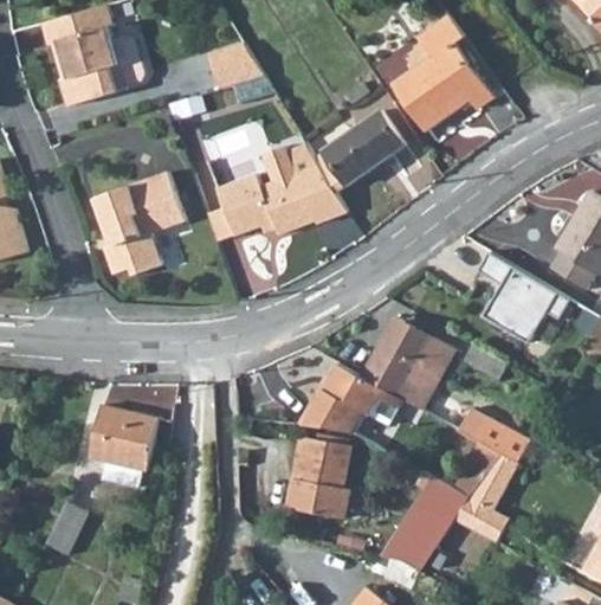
[(600,0),(567,0),(570,2),(573,0),(575,0),(596,23),(594,25),(600,32),(600,0)]
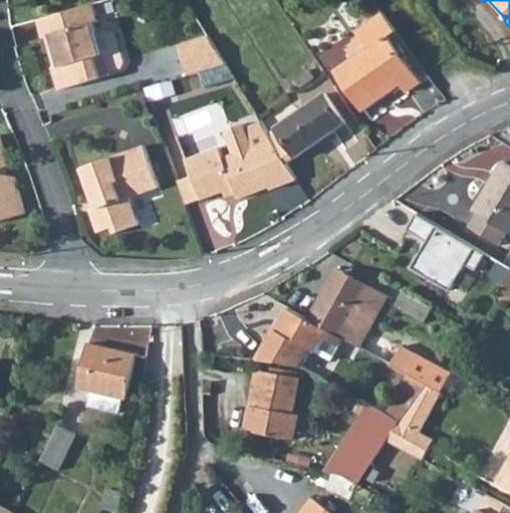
[(87,2),(34,18),(39,37),(46,36),(55,64),(48,66),(54,89),(105,74),(104,70),(117,66),(121,62),(112,30),(106,28),(92,32),(90,24),(93,23),(87,2)]
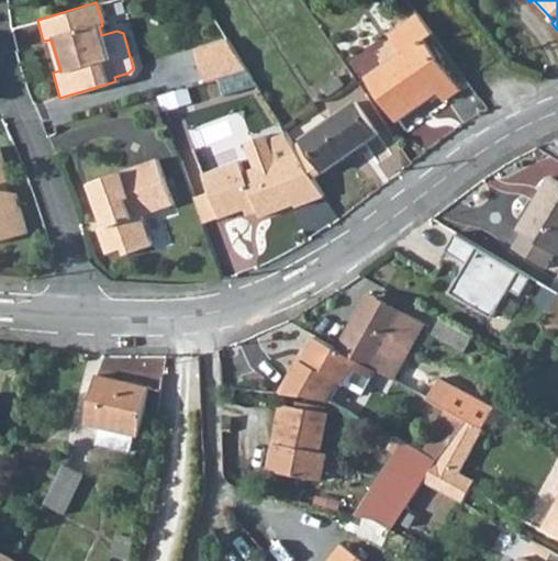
[(415,17),(406,23),(417,40),(416,41),(428,34),(415,17)]
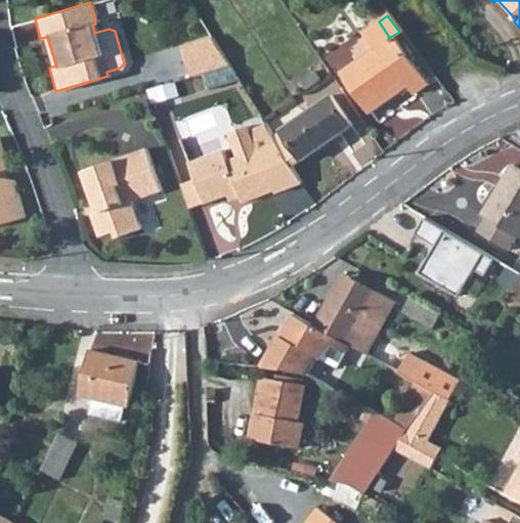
[(379,22),(360,34),(372,51),(374,49),(375,43),(385,35),(388,38),(389,37),(379,22)]
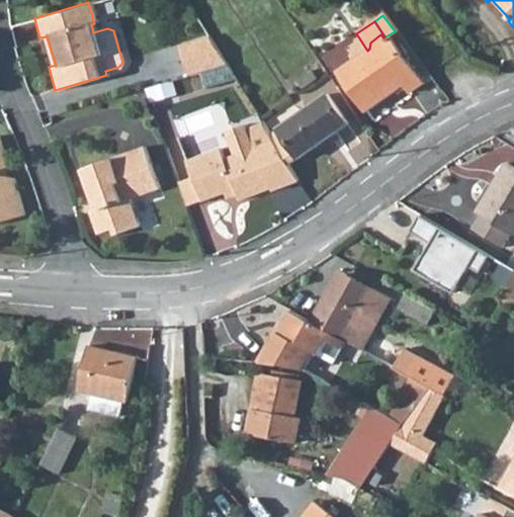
[(420,85),(383,37),(380,34),(370,42),(369,49),(367,51),(336,73),(362,112),(402,85),(408,93),(420,85)]
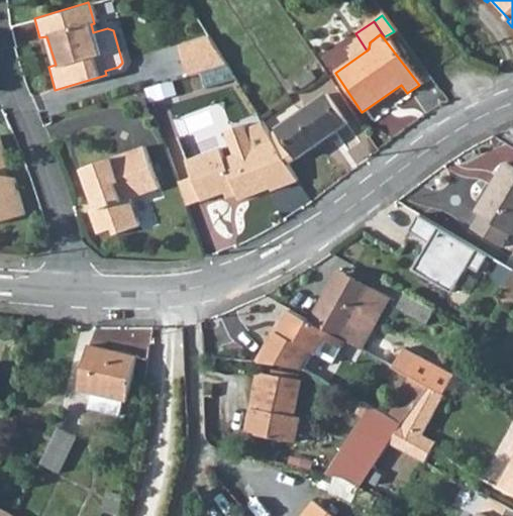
[(184,75),(223,64),(206,35),(176,44),(184,75)]
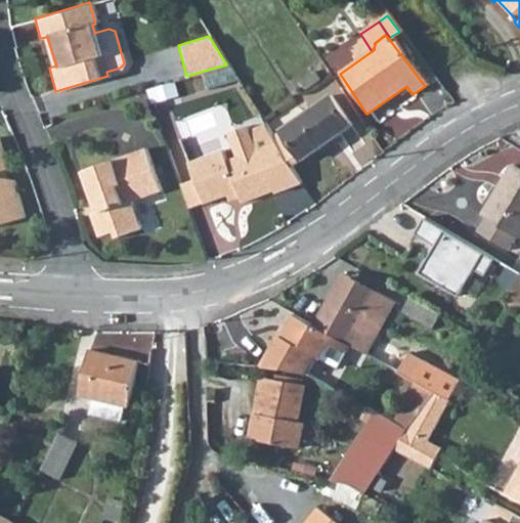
[(344,41),(326,56),(338,71),(355,55),(344,41)]
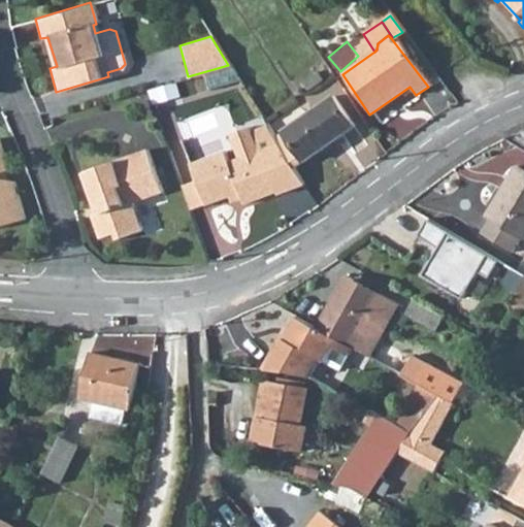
[(301,80),(308,92),(321,84),(313,73),(301,80)]
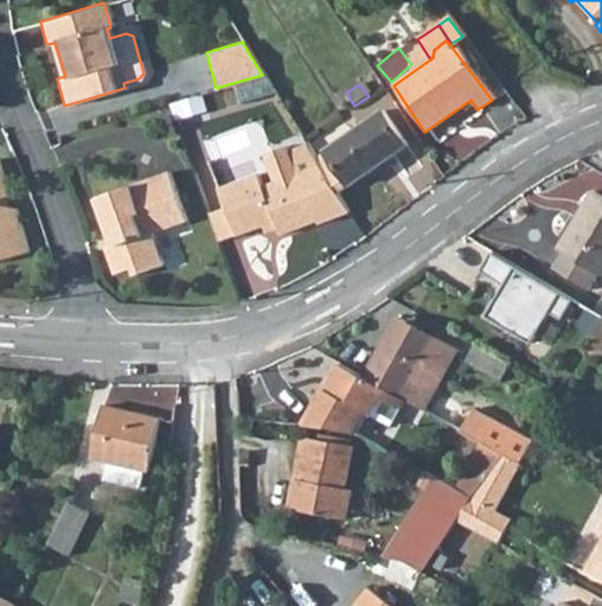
[(383,112),(313,158),(318,165),(335,195),(405,147),(383,112)]
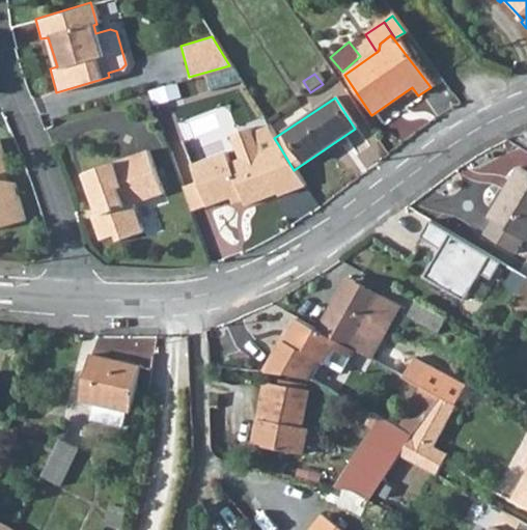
[(294,170),(278,144),(258,150),(251,127),(231,133),(239,157),(229,160),(225,147),(187,160),(193,176),(202,202),(227,195),(238,191),(240,199),(242,203),(276,193),(277,196),(305,188),(294,170)]
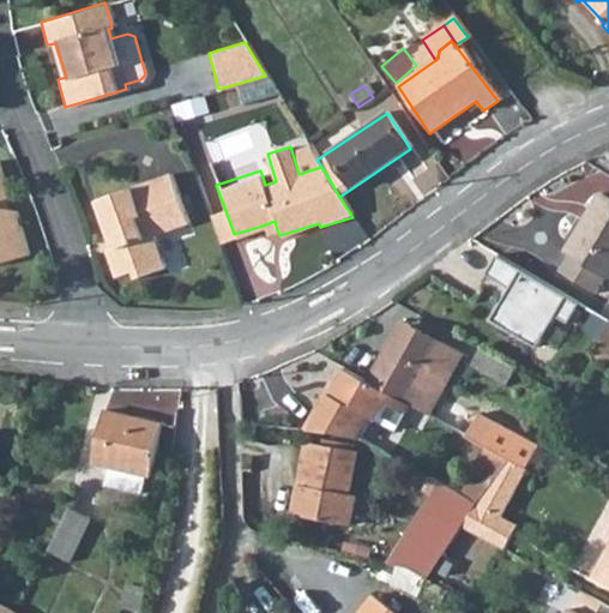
[(151,230),(184,218),(167,170),(91,198),(107,245),(103,246),(112,274),(131,266),(134,277),(164,265),(151,230)]
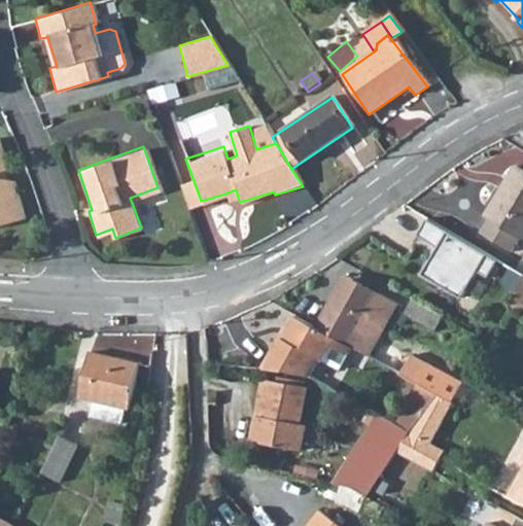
[(0,225),(22,218),(7,177),(4,179),(4,177),(0,178),(0,170),(3,169),(0,159),(0,225)]
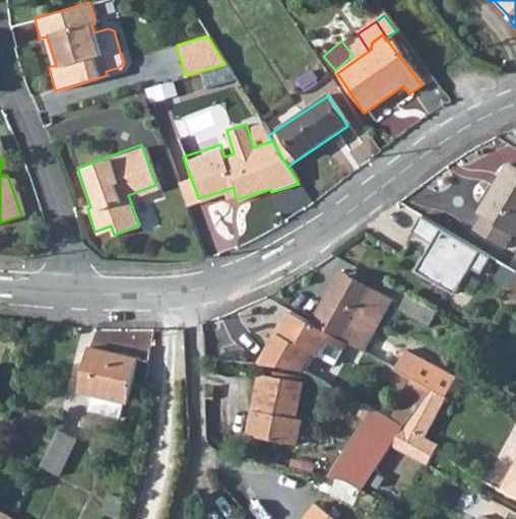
[(515,169),(508,165),(476,214),(478,215),(470,230),(502,249),(511,234),(513,236),(515,232),(515,169)]
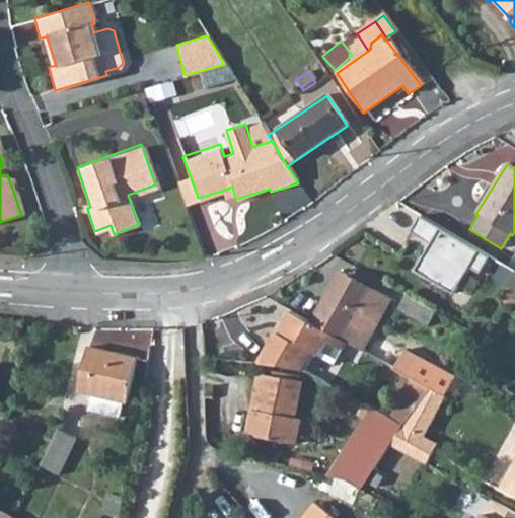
[(174,177),(184,203),(198,198),(189,172),(174,177)]
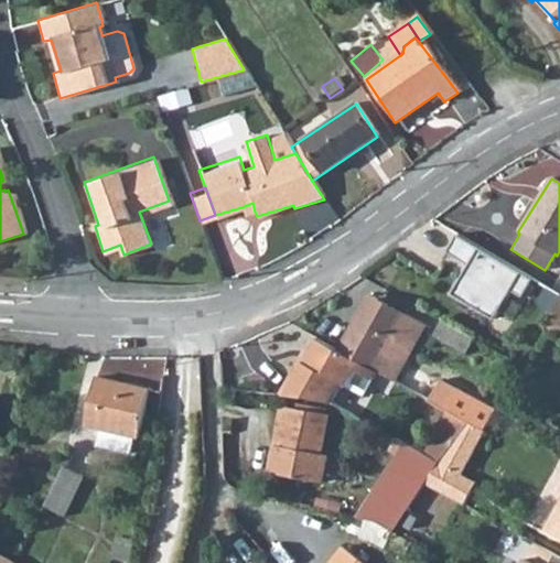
[(252,203),(241,207),(245,215),(255,212),(252,203)]
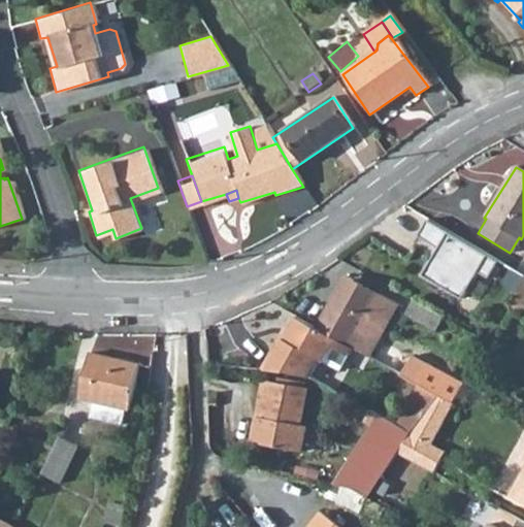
[(490,280),(498,263),(428,222),(419,237),(439,250),(423,276),(463,300),(479,273),(490,280)]
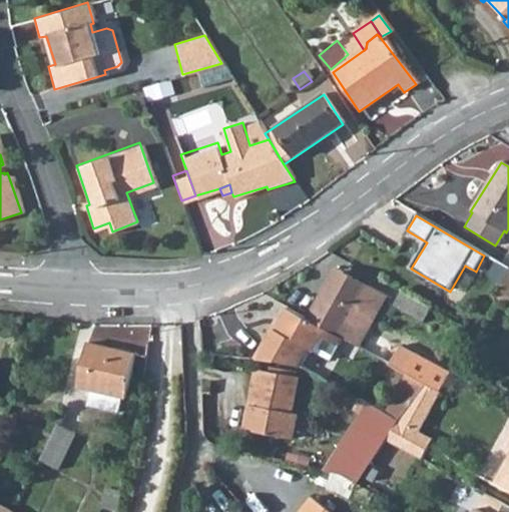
[(383,297),(334,269),(306,318),(307,319),(326,329),(338,336),(355,346),(376,309),(383,297)]
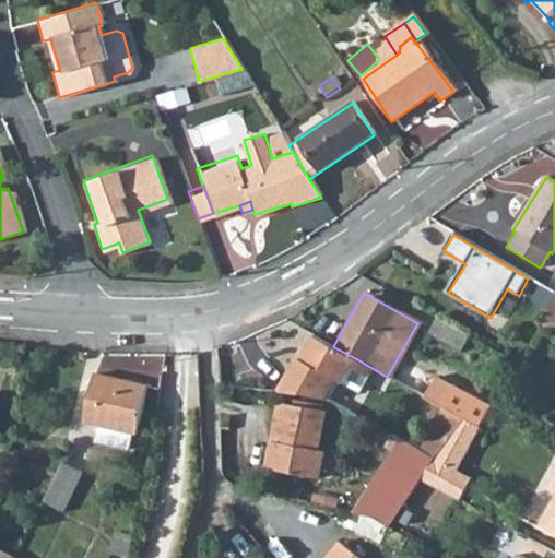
[(554,296),(540,322),(553,330),(554,327),(554,296)]
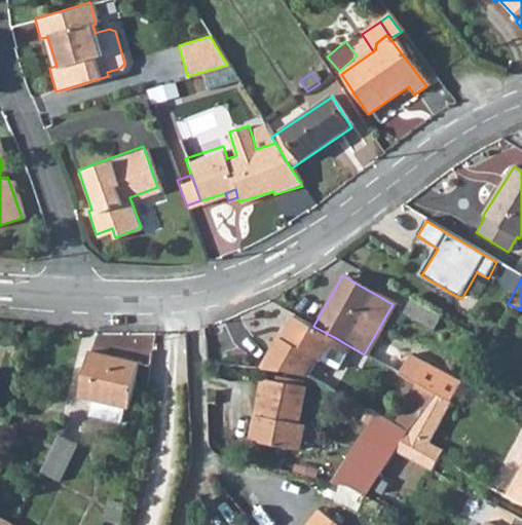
[(432,329),(440,315),(411,299),(404,312),(432,329)]
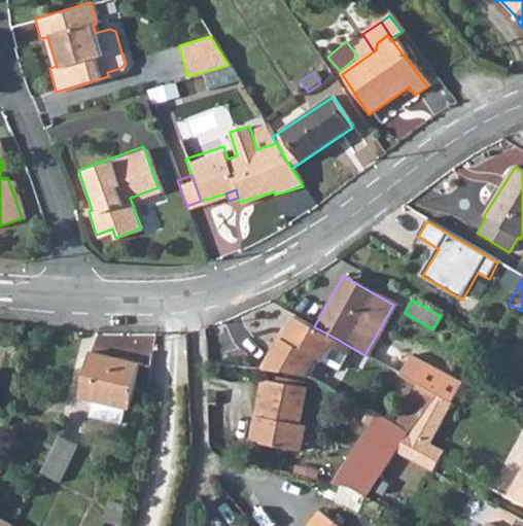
[(256,370),(309,377),(319,358),(335,366),(347,345),(335,338),(314,326),(291,315),(278,339),(275,338),(256,370)]
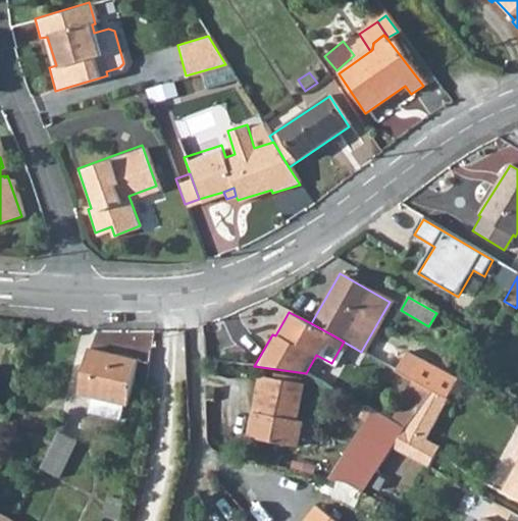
[(125,406),(137,362),(88,350),(76,395),(91,398),(88,413),(118,419),(121,405),(125,406)]
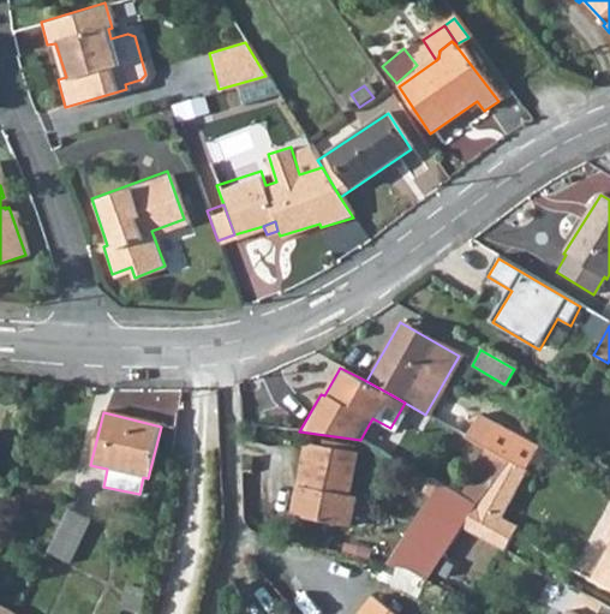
[(525,470),(538,447),(479,413),(466,437),(508,460),(525,470)]
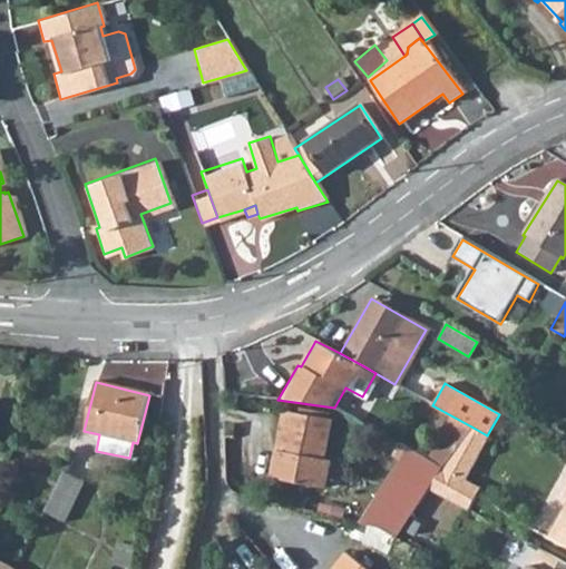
[(331,461),(322,459),(331,422),(280,411),(265,477),(324,489),(331,461)]
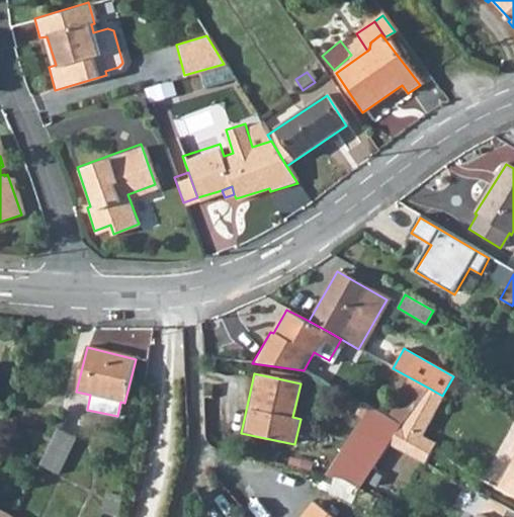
[(418,406),(433,414),(444,397),(442,396),(428,388),(418,406)]
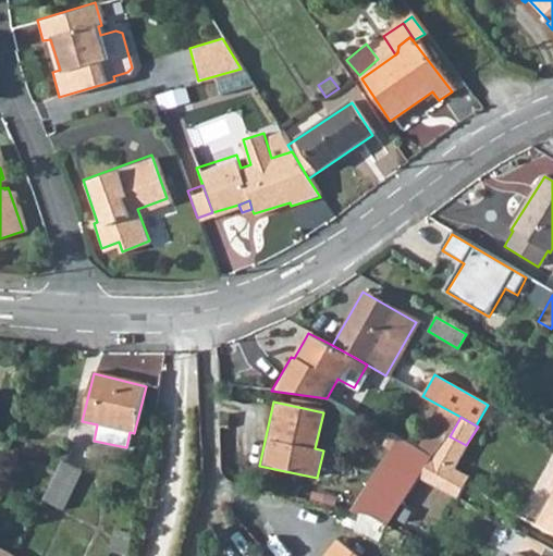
[(417,448),(431,456),(435,459),(450,436),(439,429),(432,439),(426,434),(417,448)]
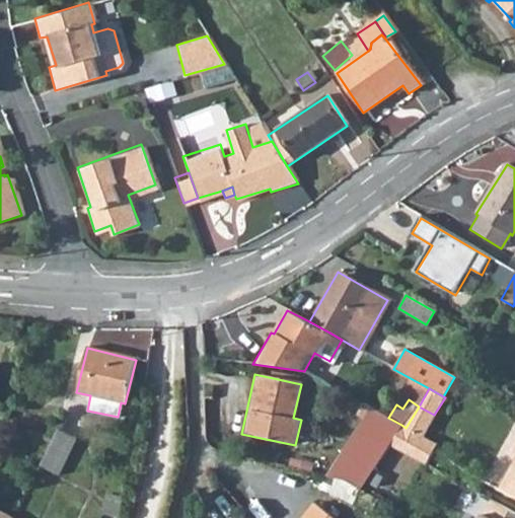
[(434,415),(419,407),(406,428),(401,425),(387,447),(424,467),(436,446),(421,437),(434,415)]
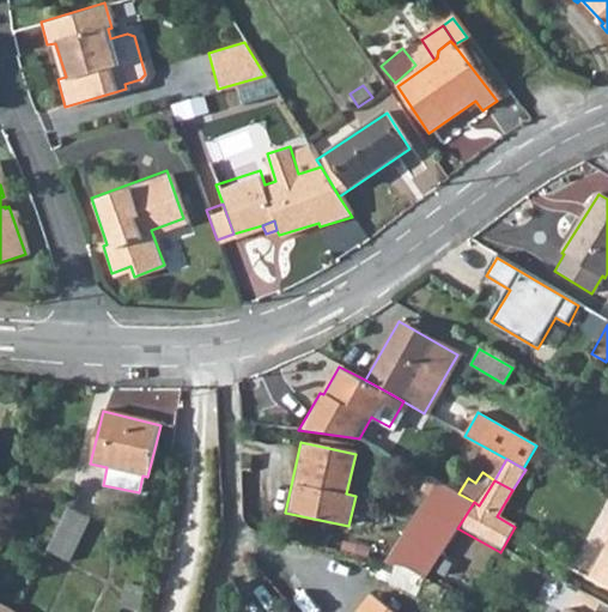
[(435,482),(382,563),(426,576),(457,528),(474,502),(458,494),(435,482)]
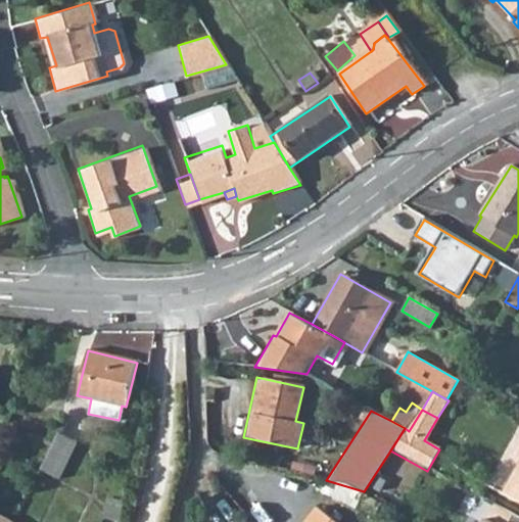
[(39,471),(57,479),(75,444),(56,435),(53,443),(39,471)]
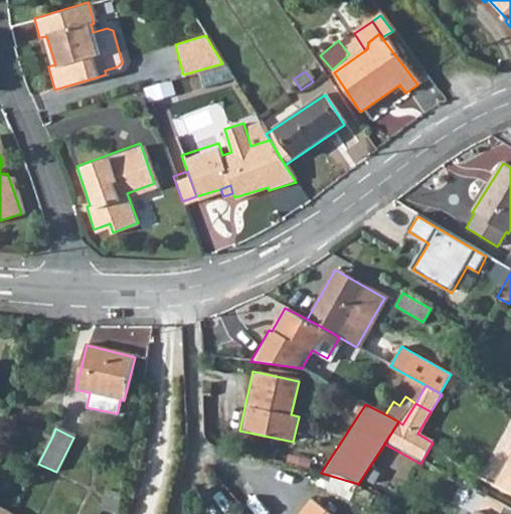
[(510,445),(508,451),(510,452),(510,455),(493,485),(510,495),(510,445)]
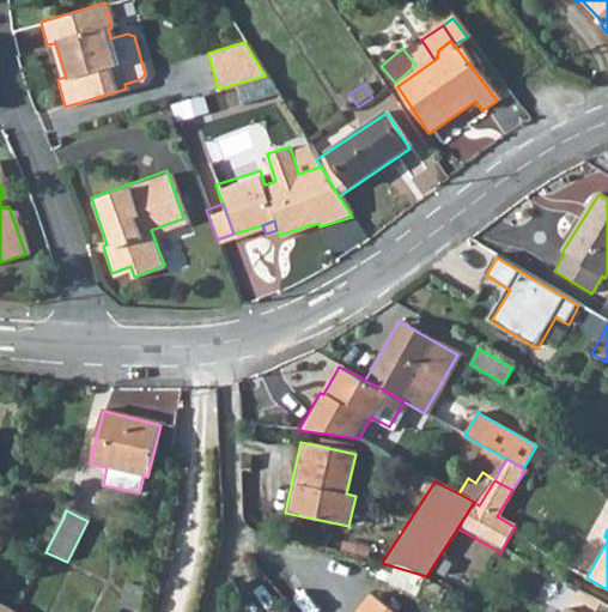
[(129,585),(123,609),(133,611),(138,611),(144,588),(129,585)]
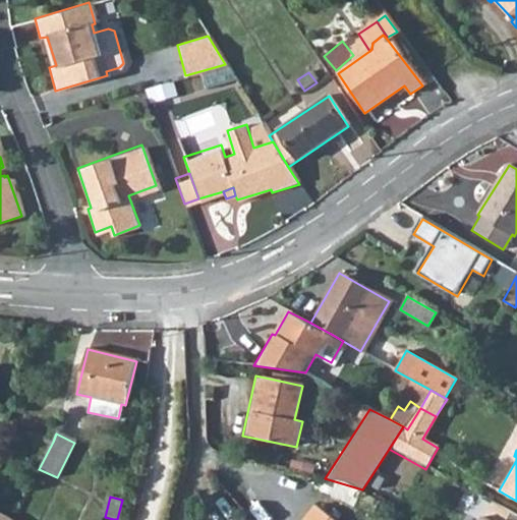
[(516,519),(490,505),(481,519),(516,519)]
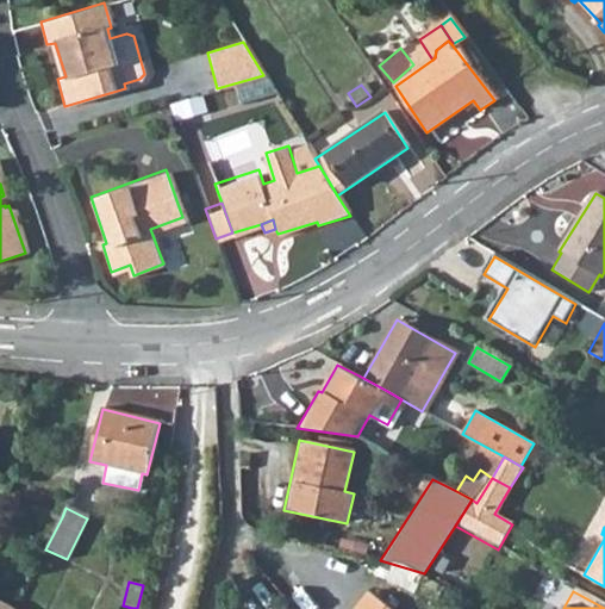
[(386,608),(370,595),(359,608),(386,608)]
